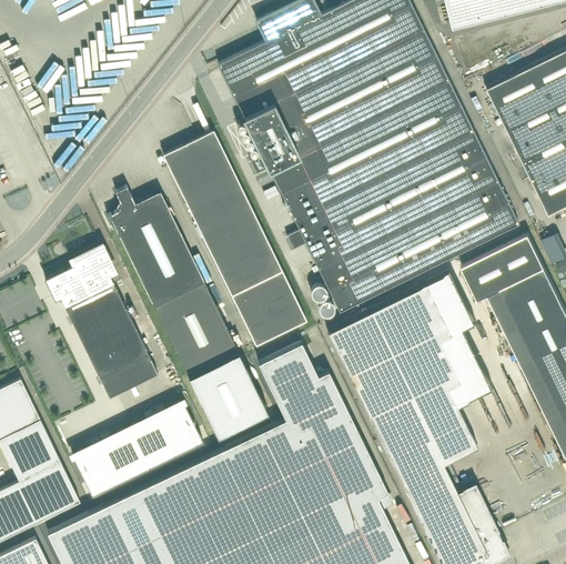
[(352,0),(321,16),(313,0),(301,0),(258,21),(268,42),(220,66),(264,155),(251,162),(258,175),(270,169),(301,231),(287,238),(294,251),(307,244),(341,313),(519,225),(410,0),(352,0)]
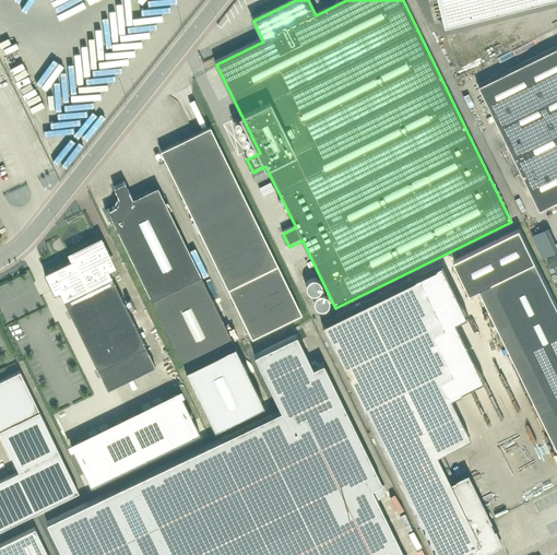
[(437,0),(445,27),(550,0),(437,0)]
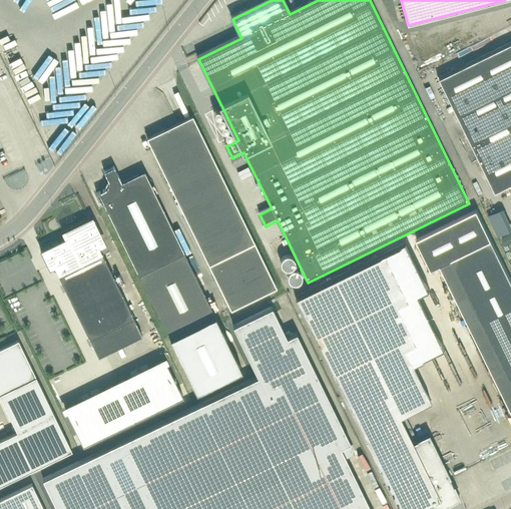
[(510,46),(439,81),(495,195),(510,187),(510,46)]
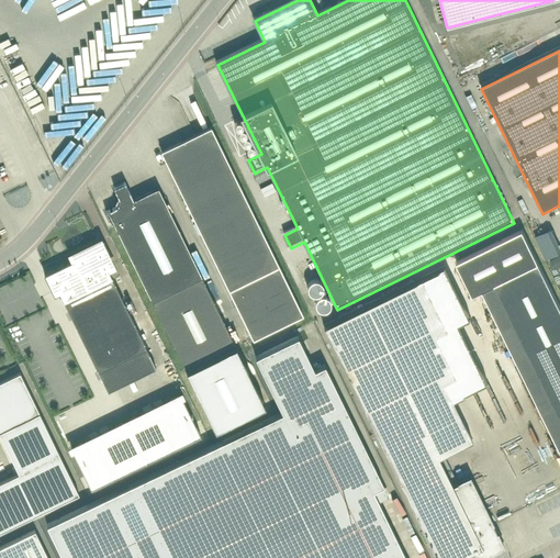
[(212,130),(163,154),(254,342),(304,317),(212,130)]
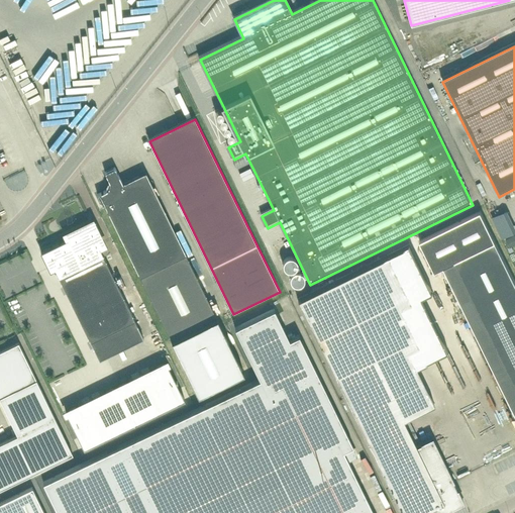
[(106,194),(99,198),(104,208),(105,207),(123,243),(141,280),(199,398),(201,397),(245,376),(187,258),(146,175),(123,187),(116,171),(106,176),(110,184),(106,194)]
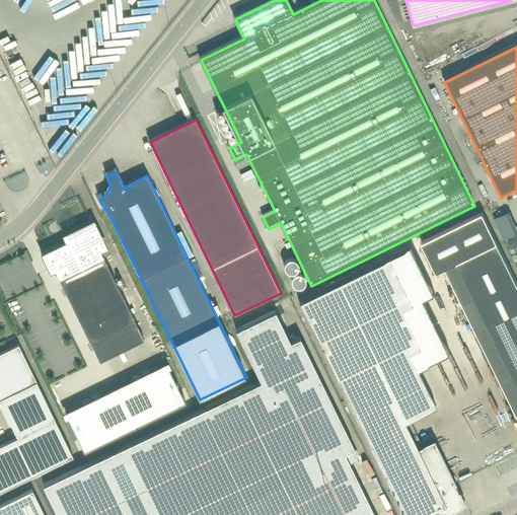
[(252,172),(241,177),(245,186),(256,180),(252,172)]
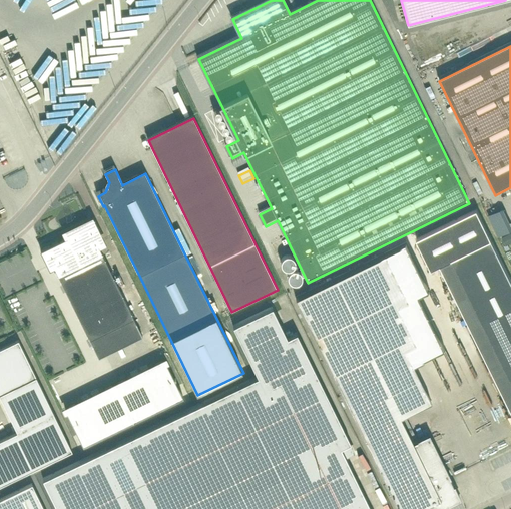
[(510,280),(478,212),(418,241),(433,272),(442,268),(510,409),(510,280)]
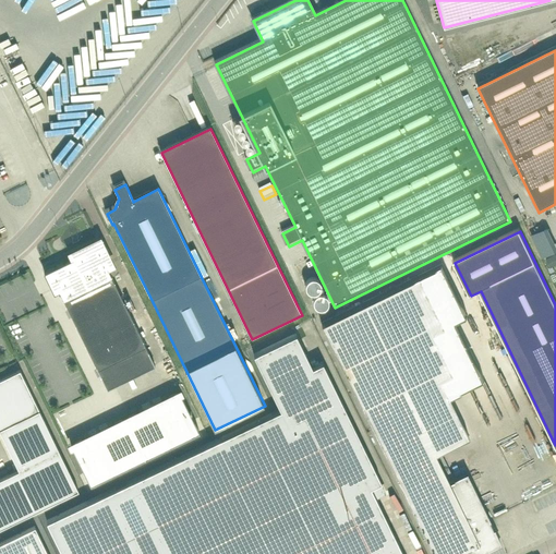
[(46,276),(56,297),(60,293),(99,372),(146,349),(108,271),(113,268),(101,243),(104,242),(104,241),(72,256),(74,262),(46,276)]
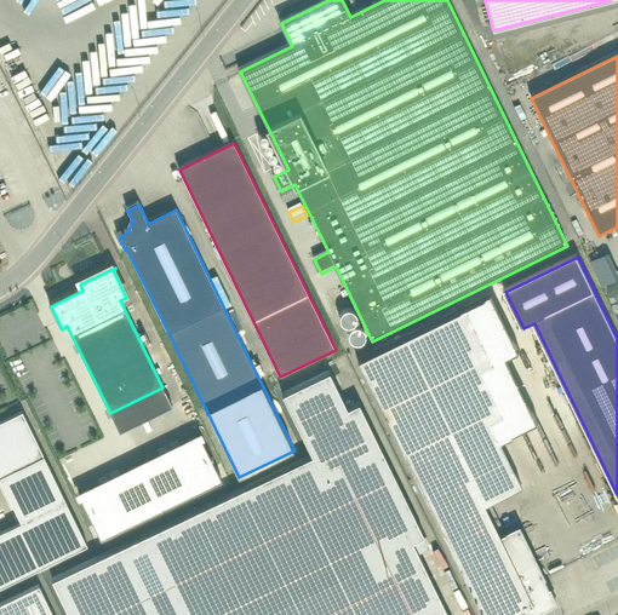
[(358,363),(481,614),(518,614),(524,611),(525,614),(539,614),(558,605),(520,529),(502,538),(486,506),(522,489),(502,446),(541,426),(508,360),(521,354),(493,297),(358,363)]
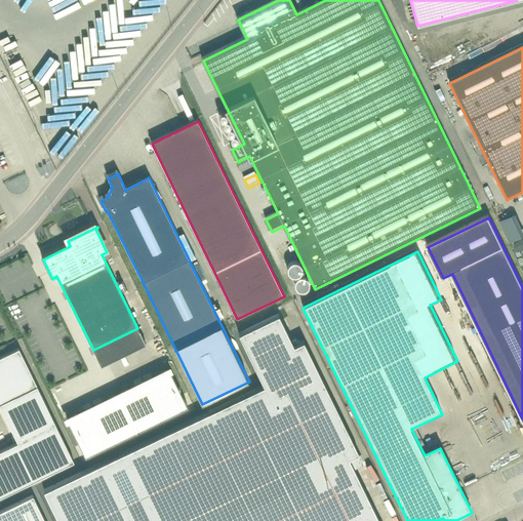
[(266,388),(45,493),(58,520),(378,520),(355,471),(365,466),(305,344),(294,348),(280,317),(240,336),(266,388)]
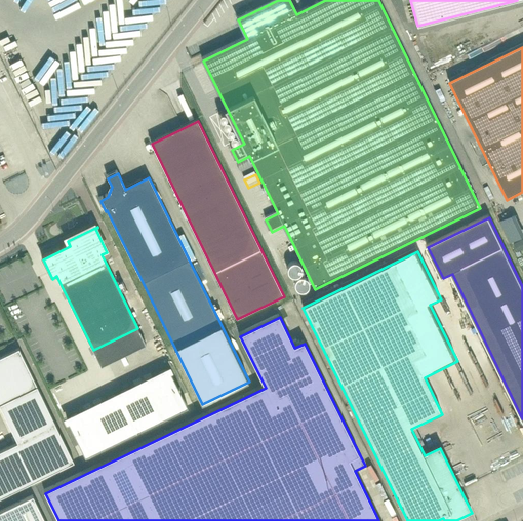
[(0,499),(75,464),(29,369),(19,351),(0,360),(0,406),(18,445),(0,453),(0,499)]
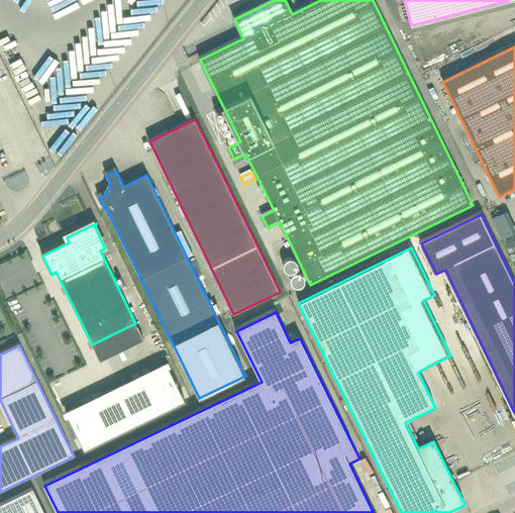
[(167,366),(67,414),(85,451),(185,403),(167,366)]
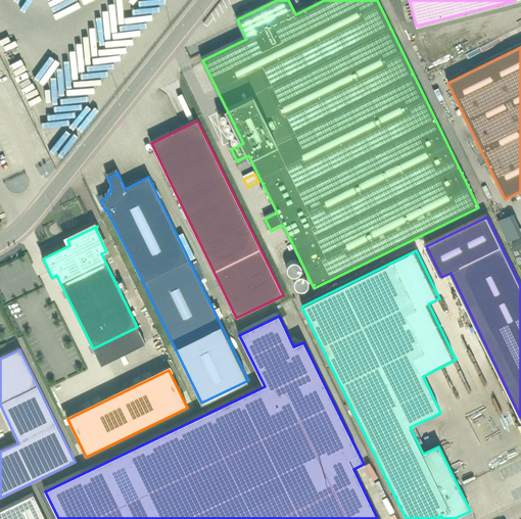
[(44,518),(34,496),(0,512),(0,518),(44,518)]
